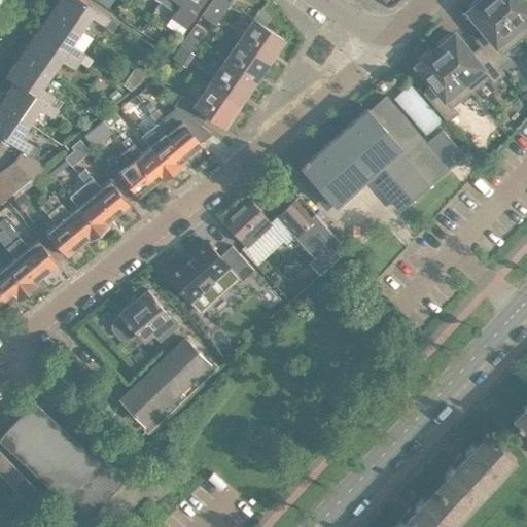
[(53,7),(50,9),(81,30),(91,16),(104,25),(111,30),(116,23),(83,0),(57,0),(57,1),(54,0),(53,0),(49,5),(53,7)]
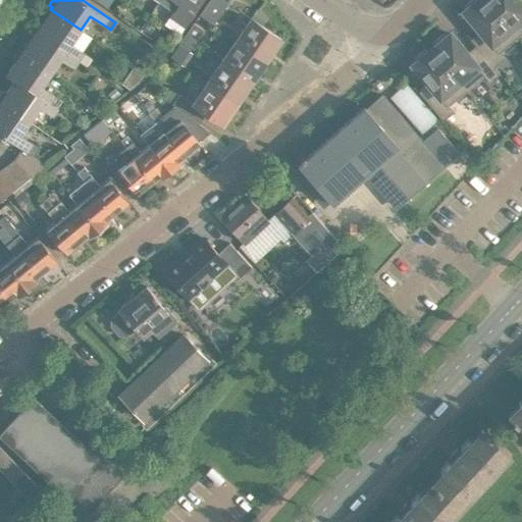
[(159,0),(159,1),(172,11),(169,16),(185,27),(202,0),(159,0)]
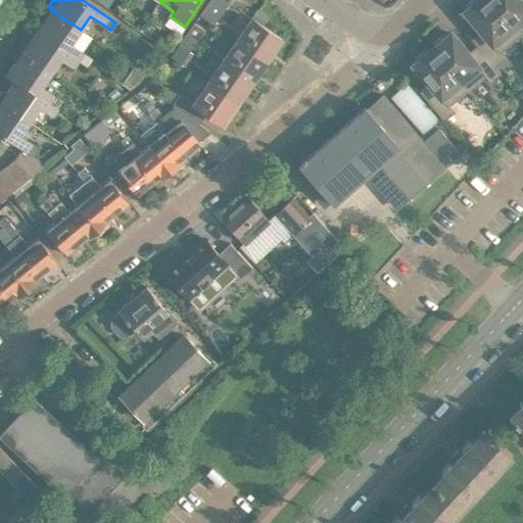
[(209,21),(224,0),(208,0),(199,14),(209,21)]
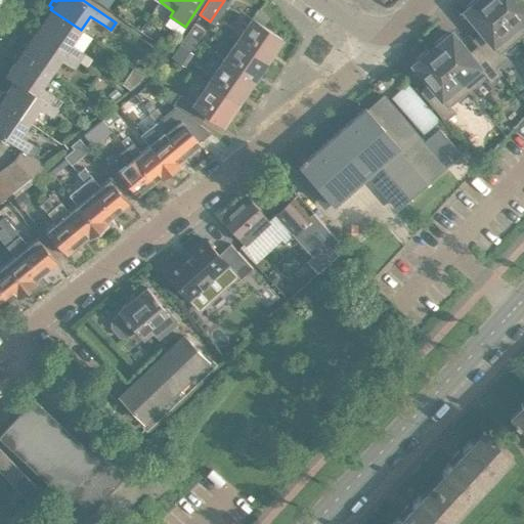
[(477,45),(495,68),(506,58),(500,52),(519,37),(487,0),(471,0),(465,5),(468,8),(465,11),(481,31),(472,39),(477,45)]
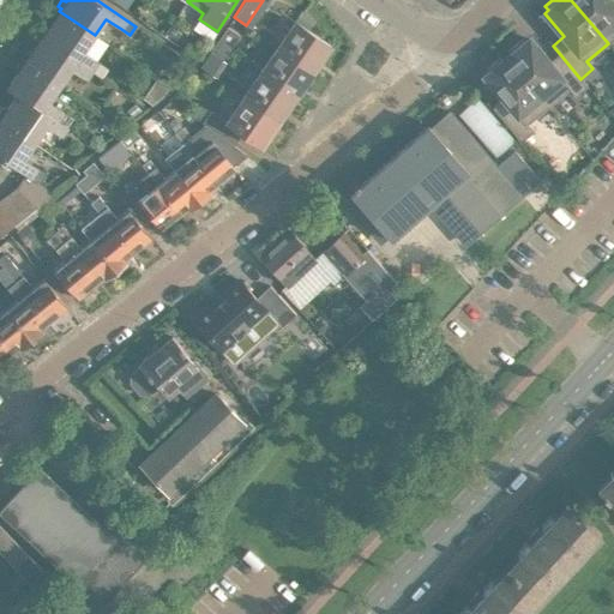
[(613,0),(571,0),(608,43),(613,37),(613,0)]
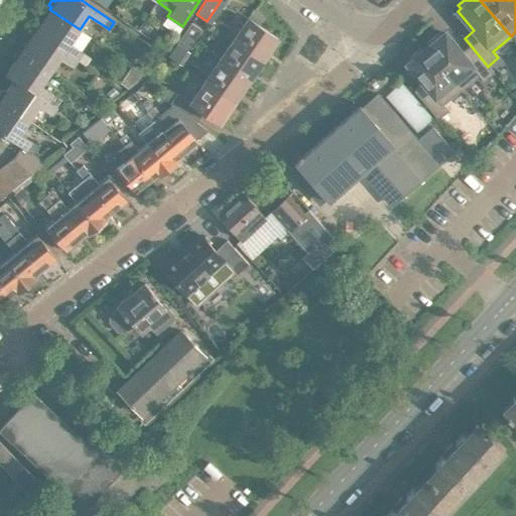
[(88,35),(80,29),(49,9),(48,11),(45,9),(41,15),(44,17),(35,30),(78,59),(84,65),(89,57),(82,52),(83,52),(79,49),(88,35)]
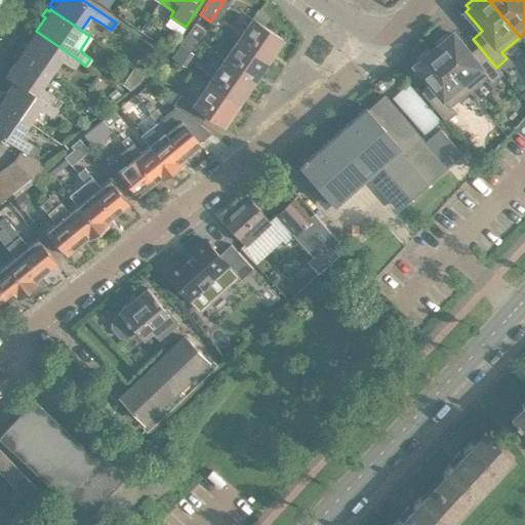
[(252,17),(264,25),(268,18),(257,10),(252,17)]
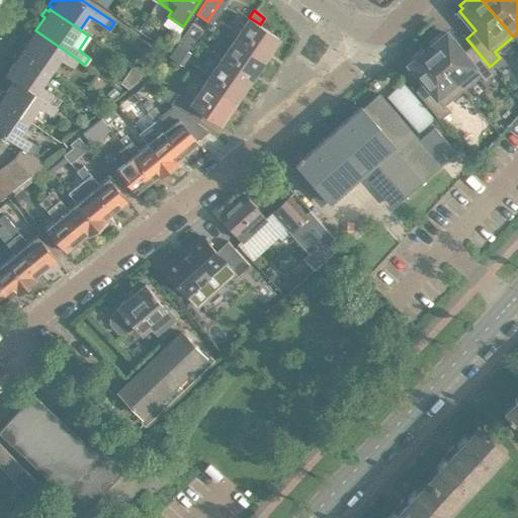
[(278,38),(249,18),(234,39),(264,60),(278,38)]
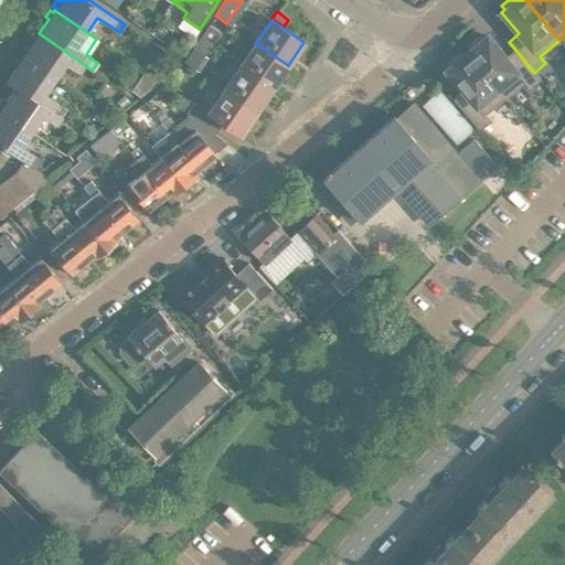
[(200,38),(211,45),(217,36),(206,29),(200,38)]
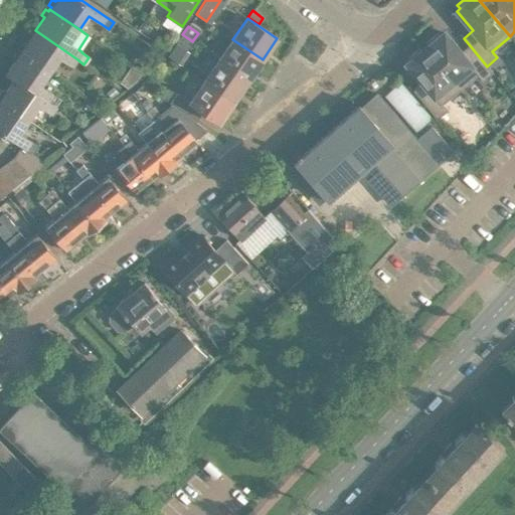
[(72,66),(77,59),(35,30),(26,43),(23,42),(19,47),(22,49),(20,51),(50,71),(59,58),(72,66)]
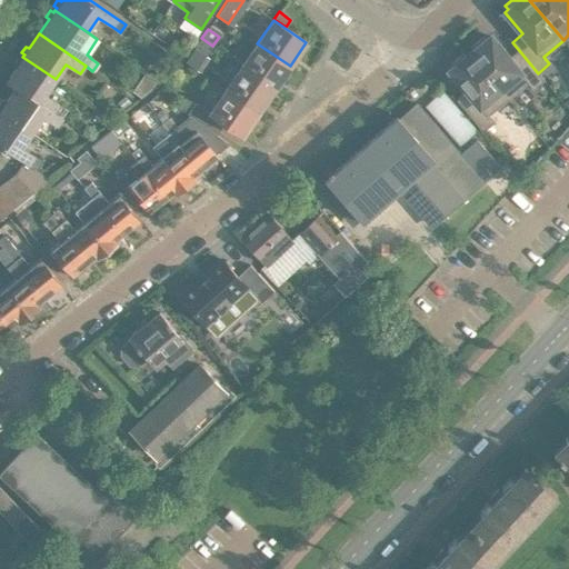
[(518,49),(508,58),(490,36),(486,39),(483,36),(470,47),(472,50),(469,53),(507,99),(527,82),(532,89),(543,80),(538,73),(518,49)]
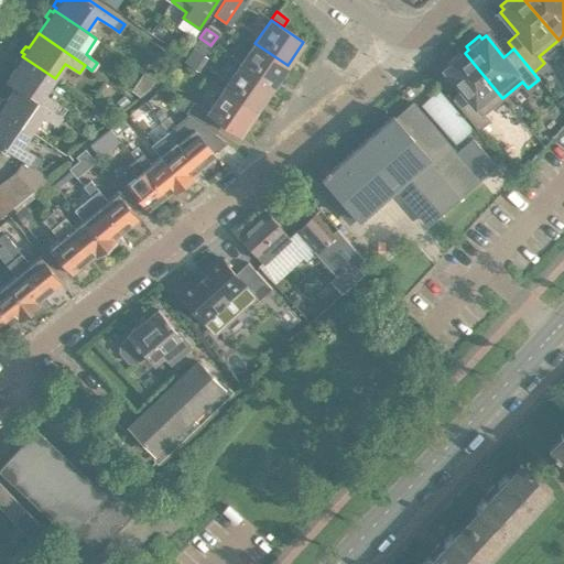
[(204,54),(210,45),(199,38),(193,47),(204,54)]
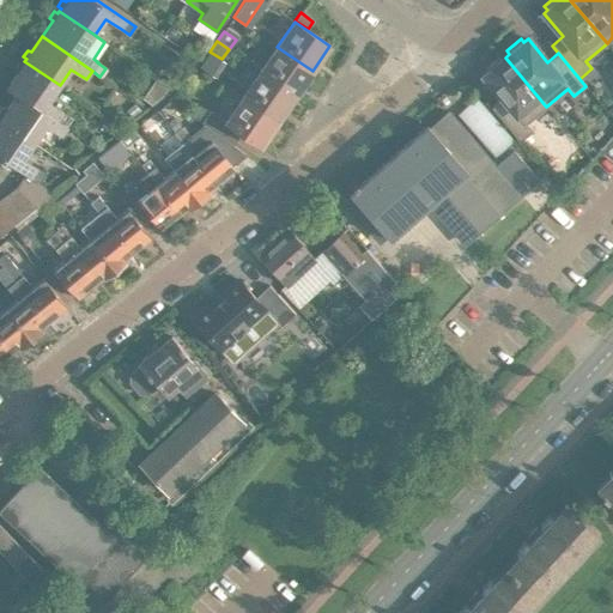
[(295,96),(313,71),(277,47),(260,72),(295,96)]
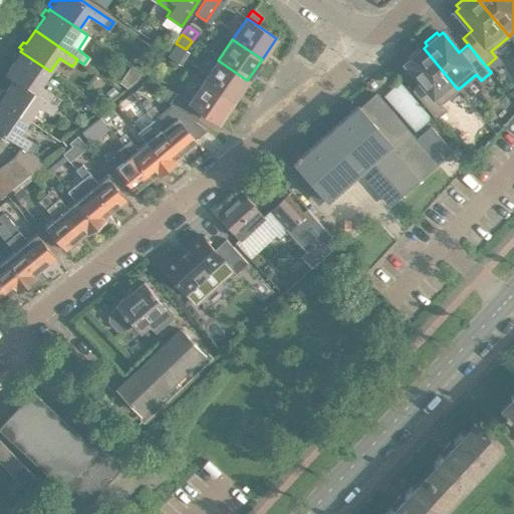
[(441,103),(458,89),(424,48),(421,50),(418,47),(406,57),(409,60),(406,63),(422,82),(413,90),(436,118),(446,109),(441,103)]
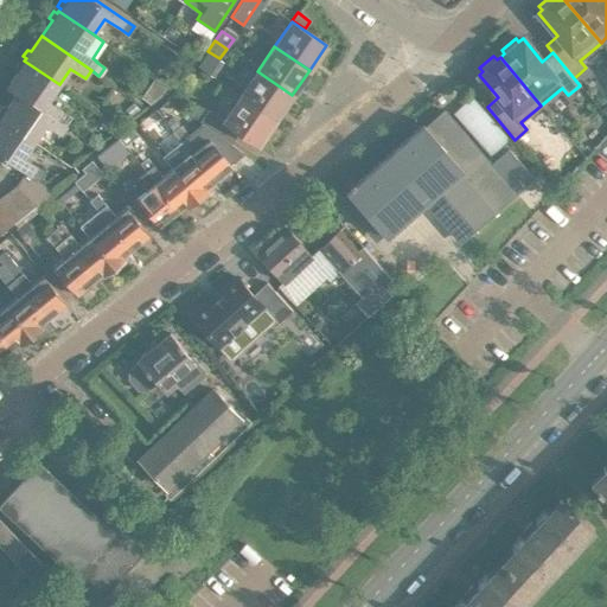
[(6,87),(17,93),(57,120),(63,112),(48,101),(59,84),(24,61),(23,63),(19,61),(14,68),(17,70),(6,87)]
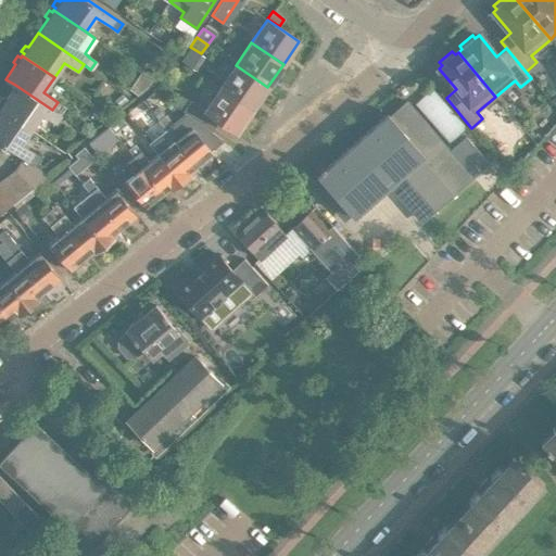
[(267,87),(236,65),(220,87),(252,110),(267,87)]
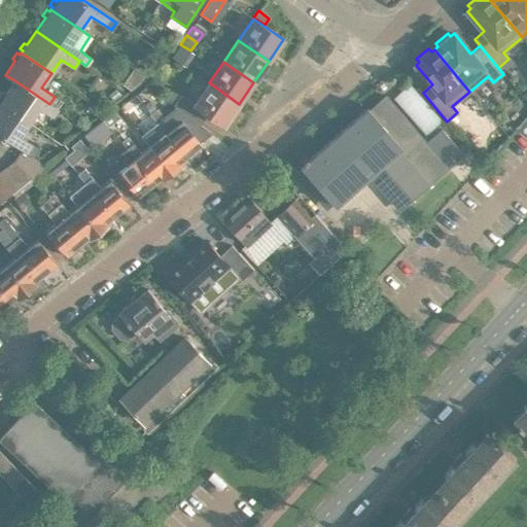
[(130,91),(137,84),(142,77),(133,71),(123,85),(130,91)]
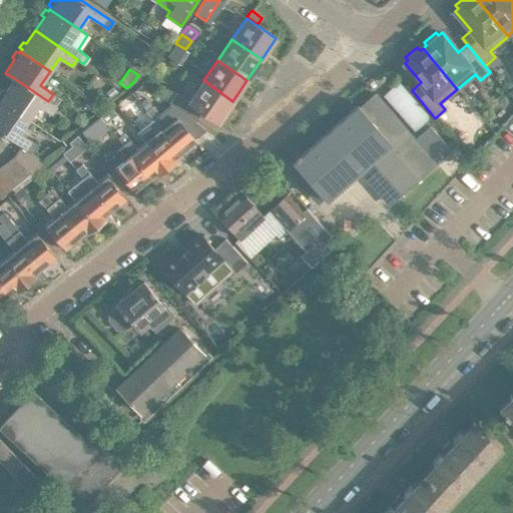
[(14,78),(5,90),(2,89),(0,91),(0,95),(1,97),(0,98),(0,99),(29,119),(38,105),(51,114),(56,106),(48,101),(14,78)]
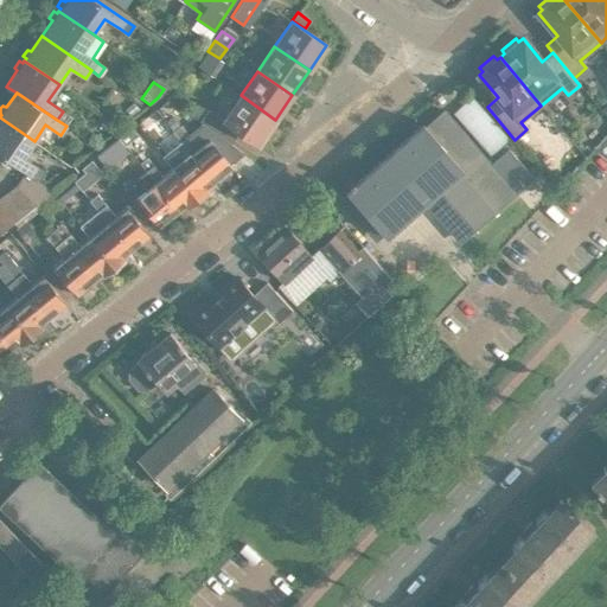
[(241,95),(223,120),(223,121),(238,132),(257,145),(275,120),(241,95)]
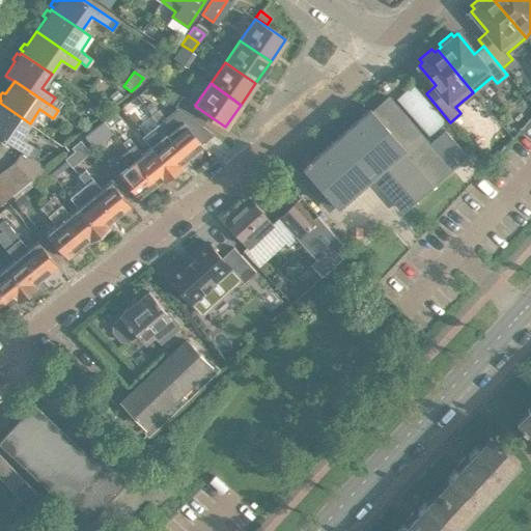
[(413,84),(395,99),(428,137),(446,121),(413,84)]
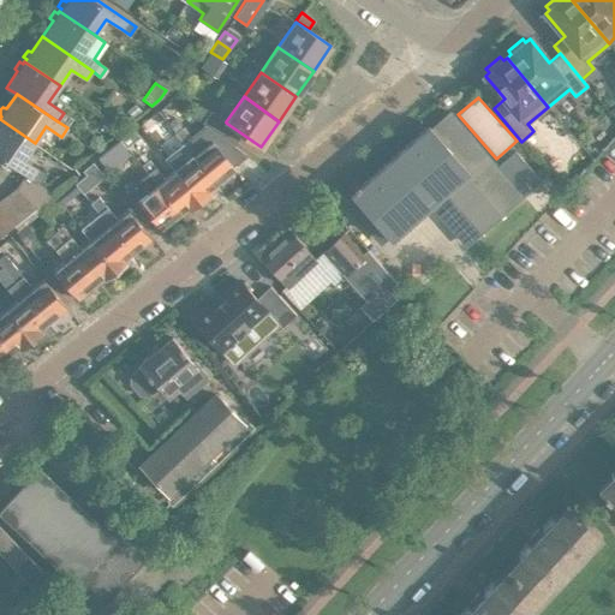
[(135,105),(127,112),(132,118),(139,111),(135,105)]
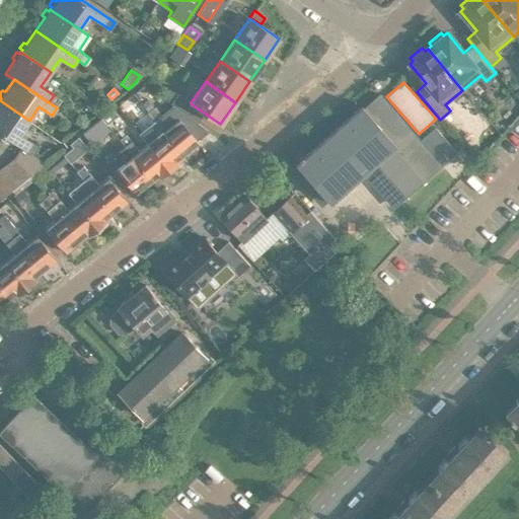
[(197,122),(204,113),(191,103),(191,102),(177,93),(170,103),(197,122)]
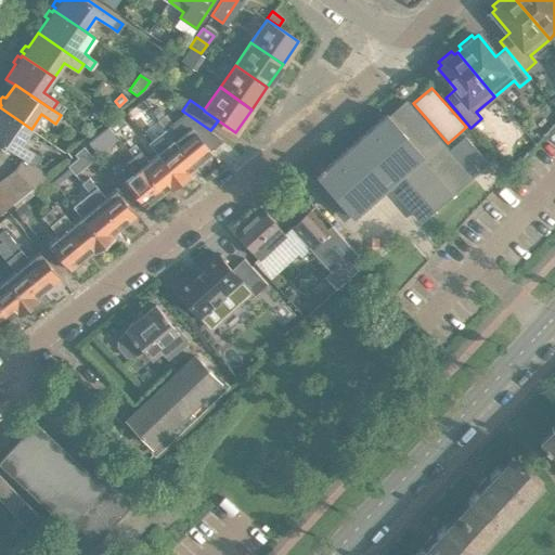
[(321,170),(315,175),(353,216),(402,172),(404,177),(402,178),(411,189),(413,186),(434,210),(488,163),(464,136),(448,150),(404,101),(388,115),(386,113),(323,168),(322,166),(319,168),(321,170)]
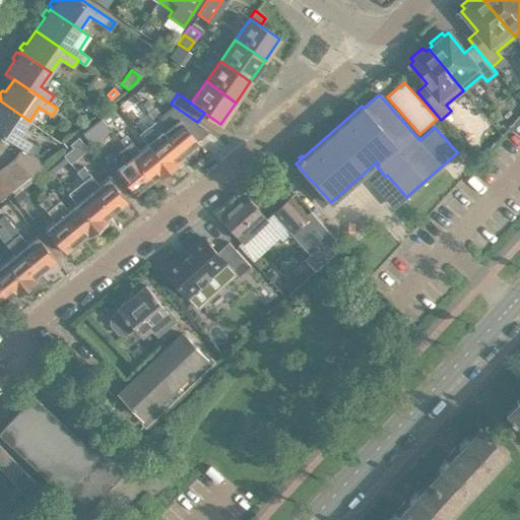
[(147,112),(152,108),(146,100),(141,104),(147,112)]
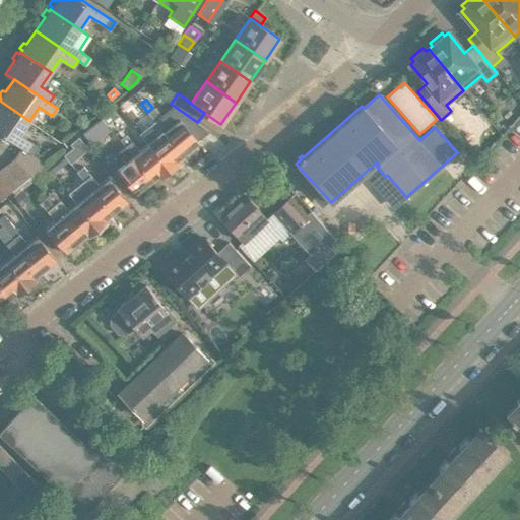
[(19,135),(29,121),(0,101),(0,132),(21,147),(27,151),(33,154),(38,147),(19,135)]
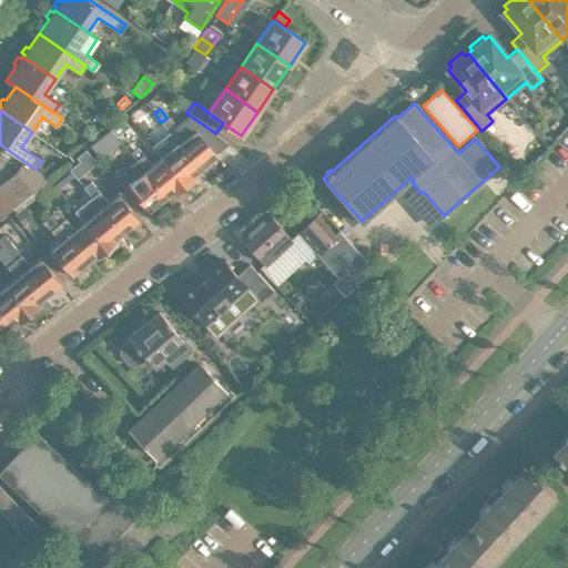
[(161,122),(176,142),(200,170),(217,156),(194,129),(184,137),(168,117),(161,122)]
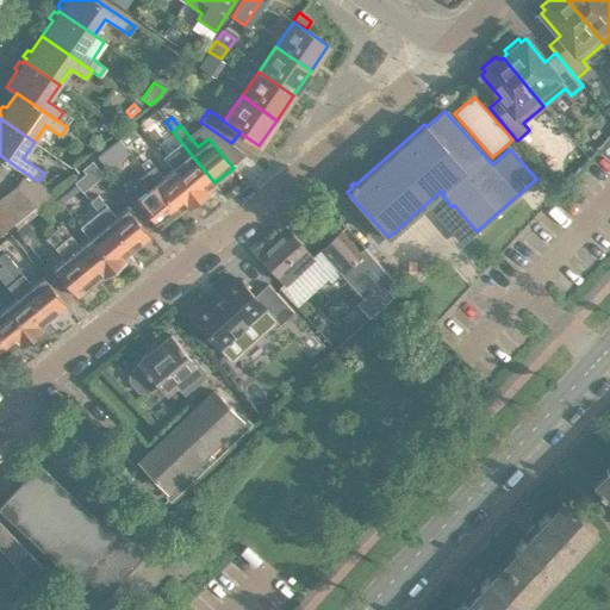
[(125,147),(138,136),(132,129),(119,139),(125,147)]
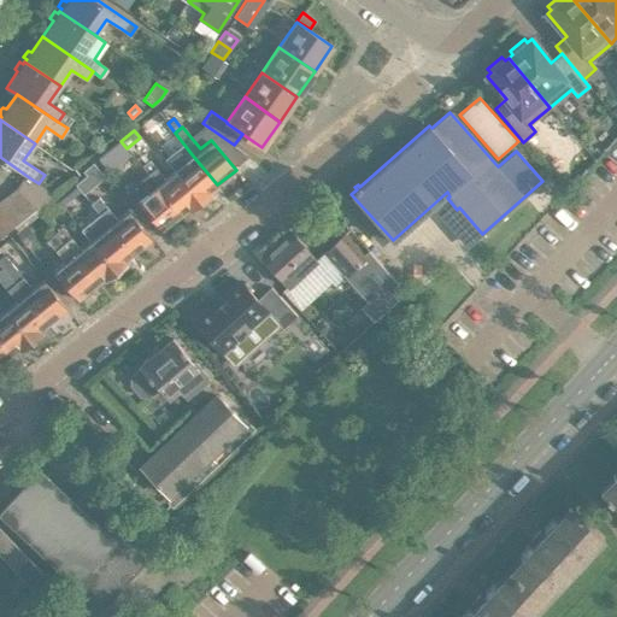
[(217,184),(192,154),(175,133),(168,140),(184,162),(175,170),(200,201),(212,193),(210,191),(217,184)]
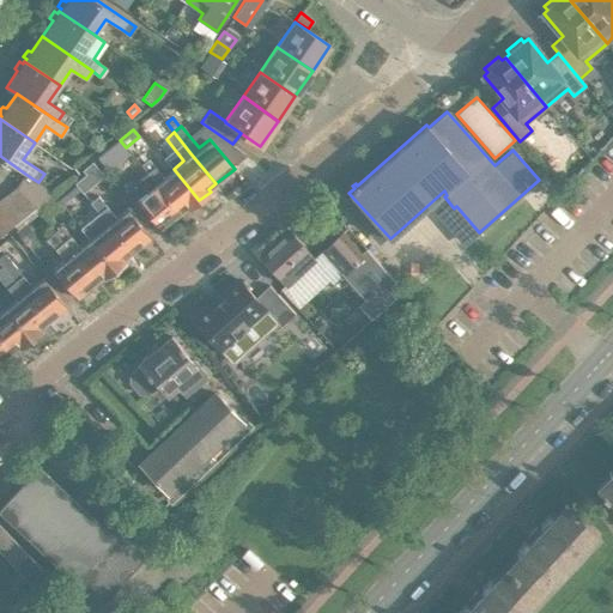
[(149,159),(141,165),(147,173),(155,167),(149,159)]
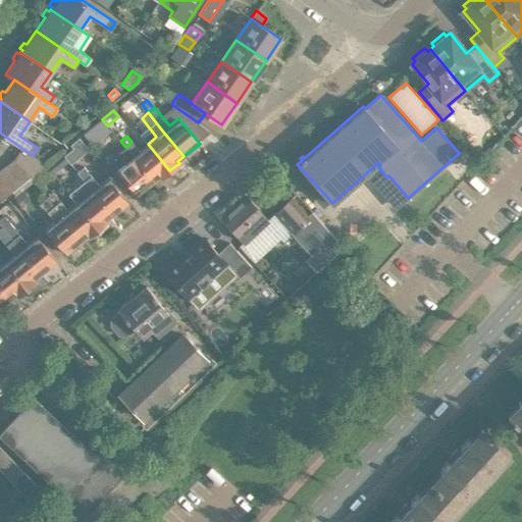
[(73,147),(64,155),(70,163),(88,148),(82,141),(79,137),(70,144),(73,147)]
